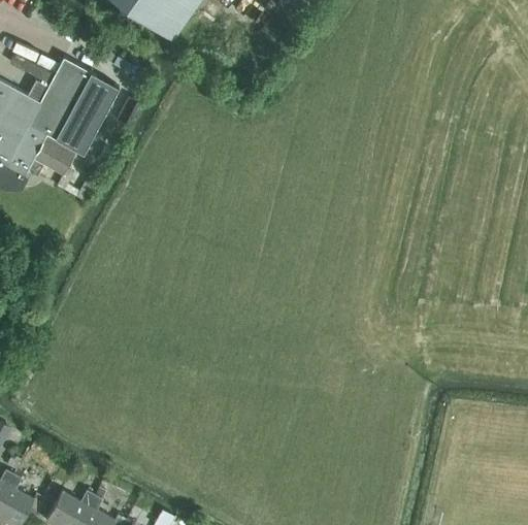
[(116,0),(172,40),(200,0),(116,0)]
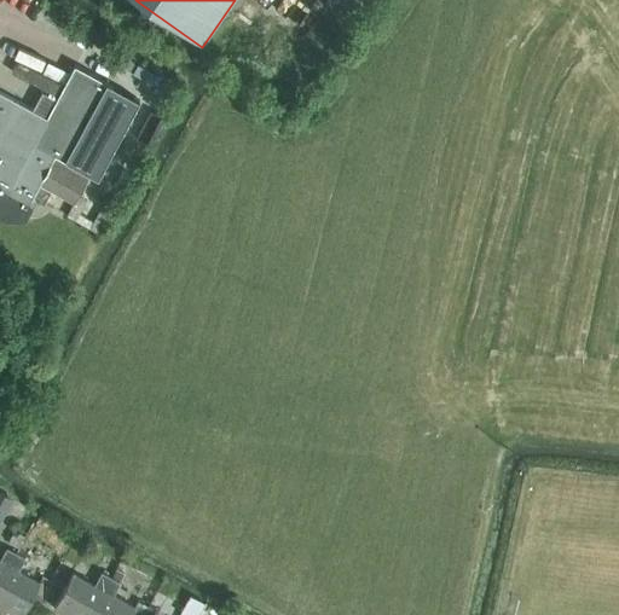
[(0,216),(6,218),(22,219),(33,201),(44,207),(55,186),(77,198),(88,179),(55,161),(56,158),(65,163),(98,180),(139,103),(108,86),(75,68),(56,102),(42,94),(33,111),(0,93),(0,216)]
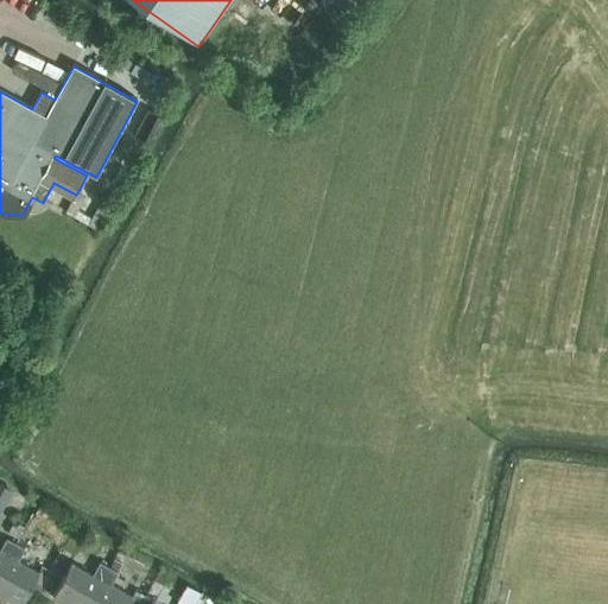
[(0,513),(12,493),(0,485),(0,513)]
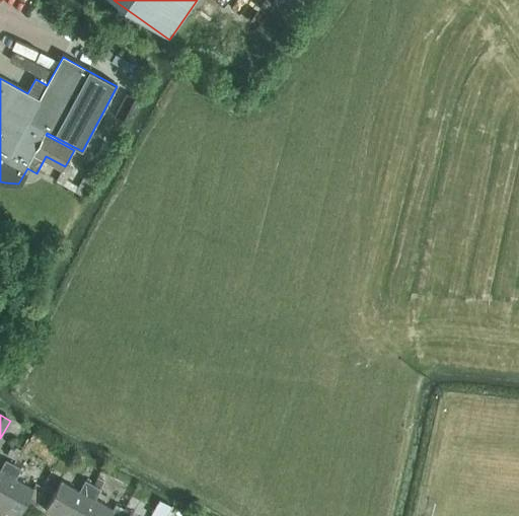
[(0,490),(13,466),(5,462),(0,471),(0,490)]
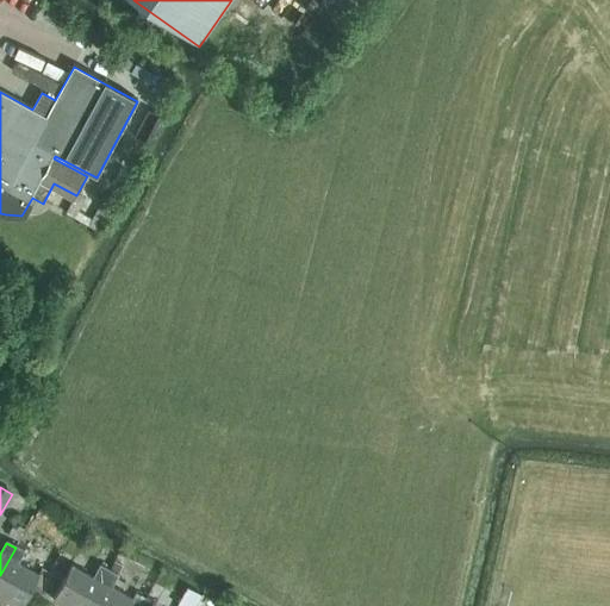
[(16,548),(0,575),(0,603),(4,605),(6,605),(7,603),(12,605),(23,605),(38,578),(17,566),(24,553),(16,548)]
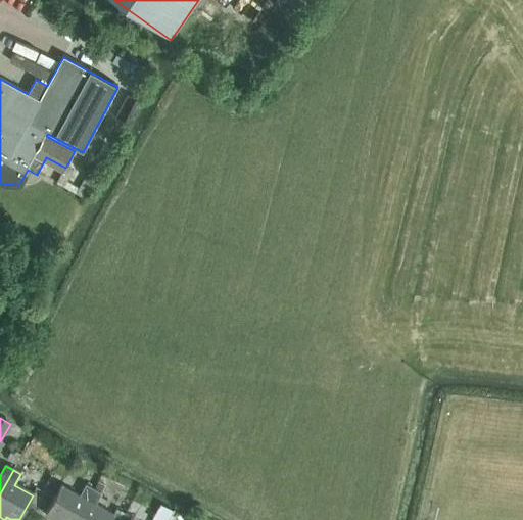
[(77,519),(93,490),(86,486),(80,498),(61,487),(46,515),(52,519),(77,519)]
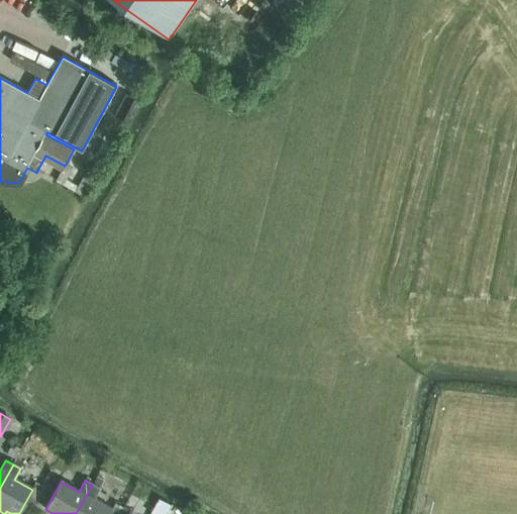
[(100,489),(92,485),(76,513),(110,513),(112,510),(94,500),(100,489)]
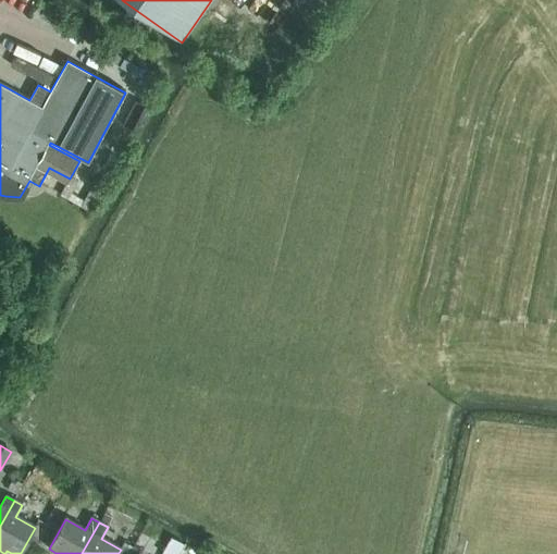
[(180,553),(184,546),(171,539),(163,553),(180,553)]
